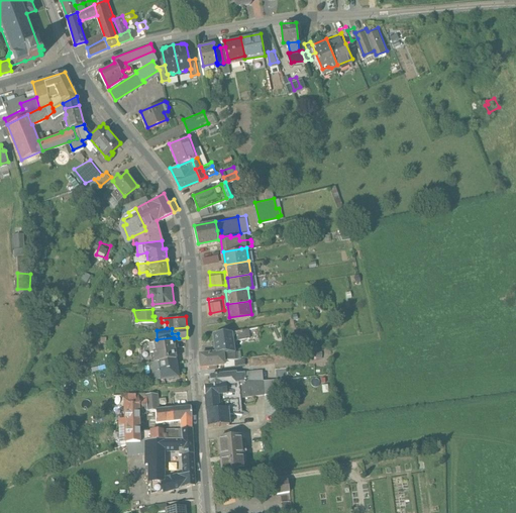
[(243,328),(231,330),(233,338),(237,337),(236,337),(245,335),(243,328)]
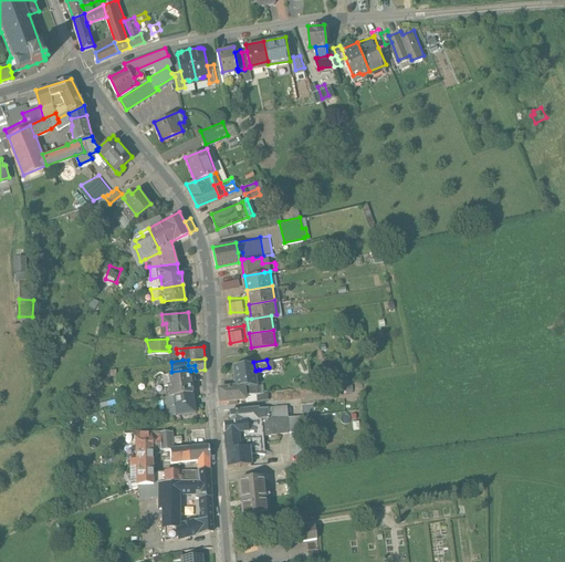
[(253,362),(234,364),(236,373),(234,373),(236,384),(244,384),(258,383),(255,371),(253,362)]
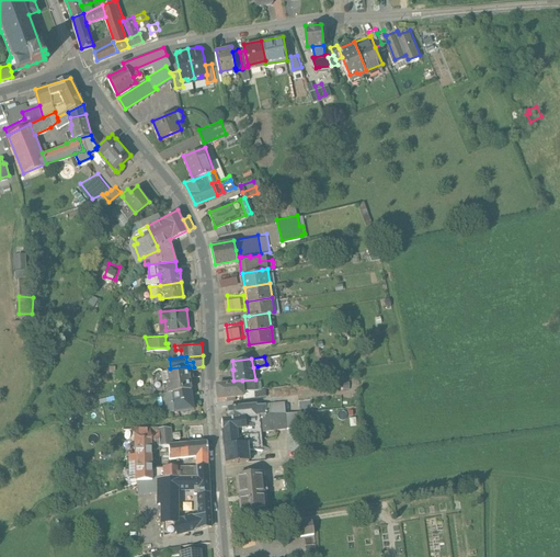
[(170,368),(169,368),(170,378),(168,378),(169,390),(172,390),(192,387),(189,367),(189,366),(170,368)]
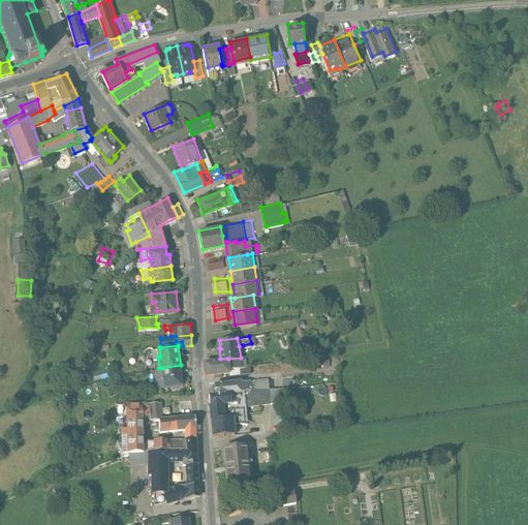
[(241,358),(228,359),(229,366),(239,366),(242,365),(241,358)]
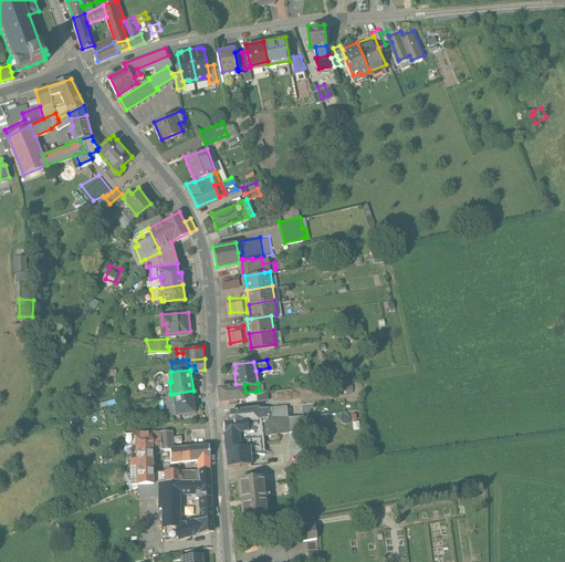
[(236,384),(219,386),(220,399),(231,398),(231,401),(238,399),(238,397),(246,396),(246,392),(244,384),(236,384)]
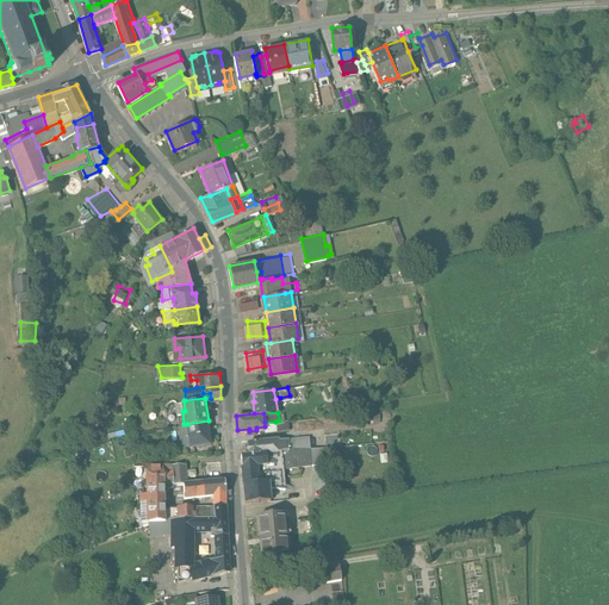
[(279,420),(275,422),(265,422),(265,426),(265,430),(278,431),(291,430),(290,422),(290,419),(279,420)]
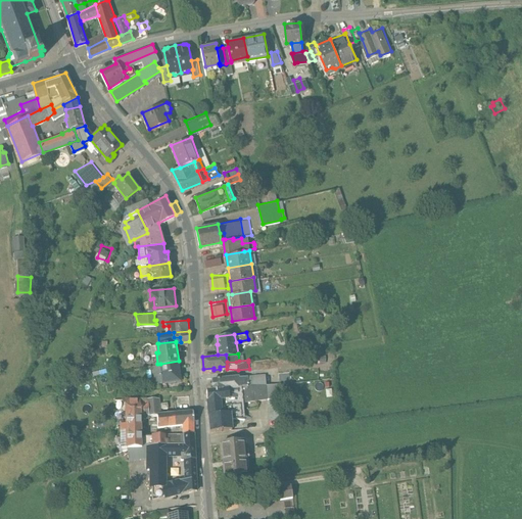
[(179,361),(160,364),(161,373),(162,381),(181,379),(179,361)]
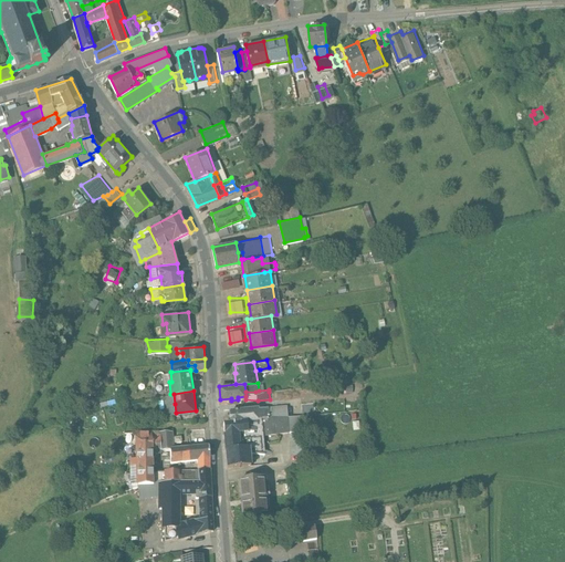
[(288,405),(269,406),(270,415),(273,414),(276,414),(289,414),(288,405)]
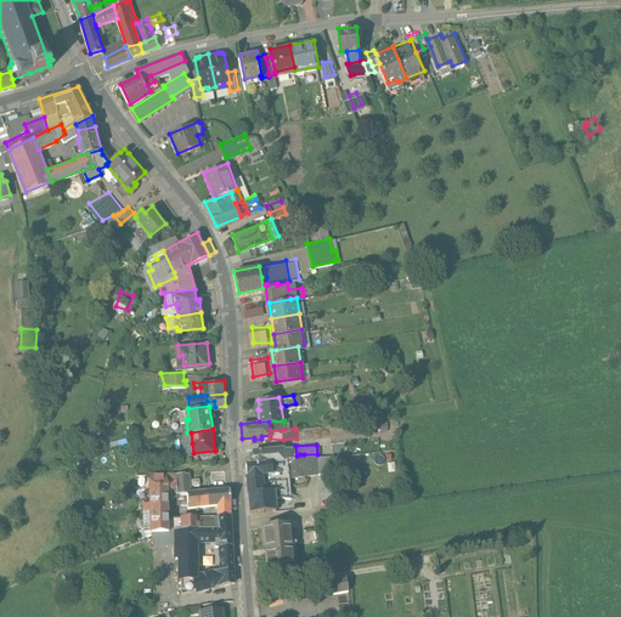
[(284,447),(254,449),(255,462),(277,459),(286,457),(297,456),(295,446),(284,447)]
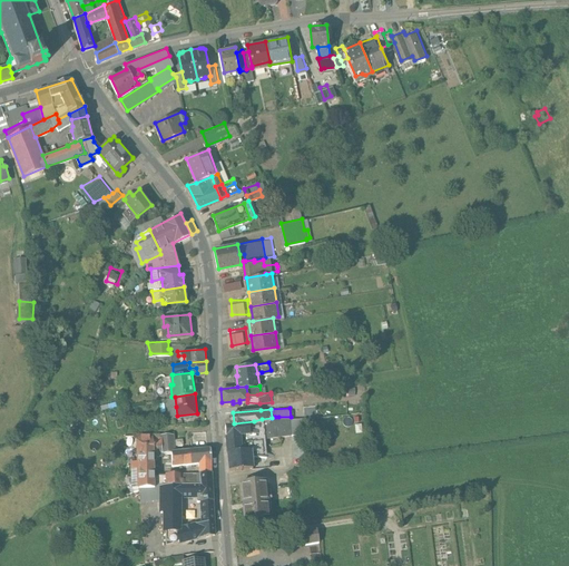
[(305,416),(291,417),(292,433),(306,431),(305,416)]
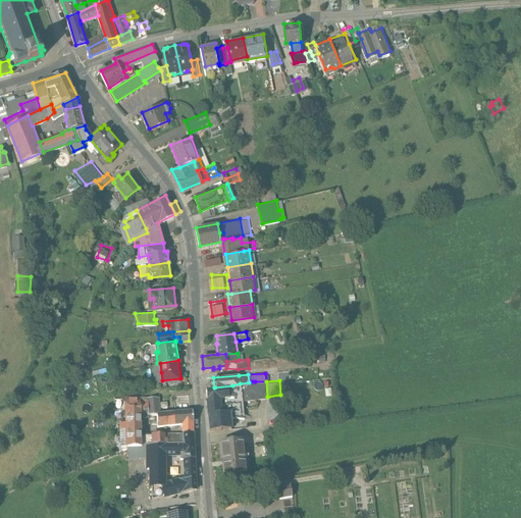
[(214,387),(207,389),(210,428),(263,423),(262,417),(246,415),(245,407),(244,406),(244,399),(258,398),(255,381),(252,381),(249,382),(240,383),(232,385),(214,387)]
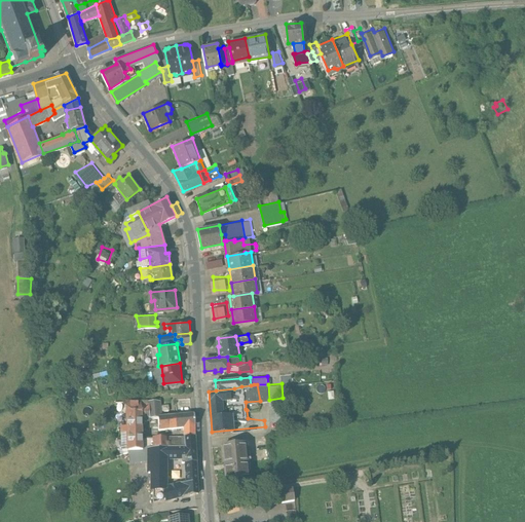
[(268,384),(257,384),(260,401),(269,400),(268,384)]
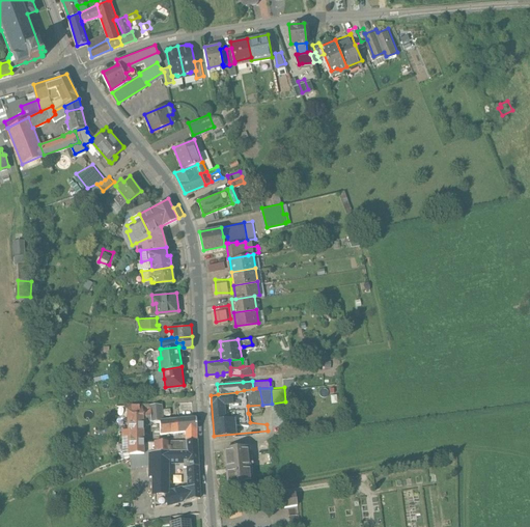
[(162,403),(143,404),(143,414),(143,419),(161,419),(161,418),(163,418),(163,416),(162,403)]
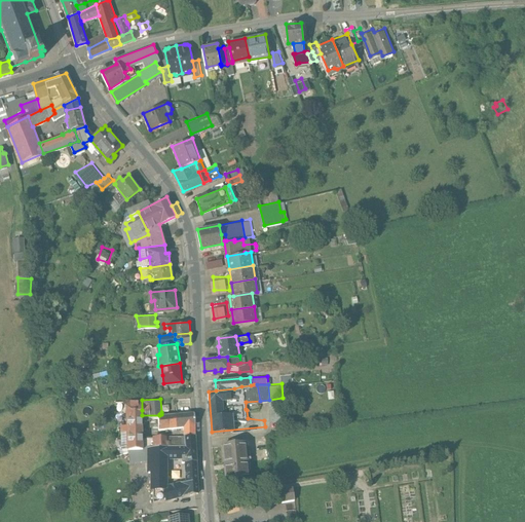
[(142,400),(127,400),(128,411),(142,410),(142,400)]
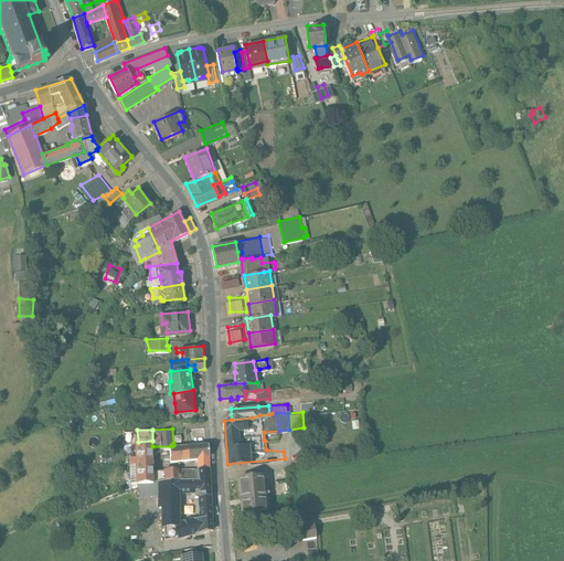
[(152,441),(138,442),(138,453),(138,462),(138,468),(138,482),(139,482),(151,482),(153,482),(153,480),(153,469),(152,468),(152,446),(152,441)]
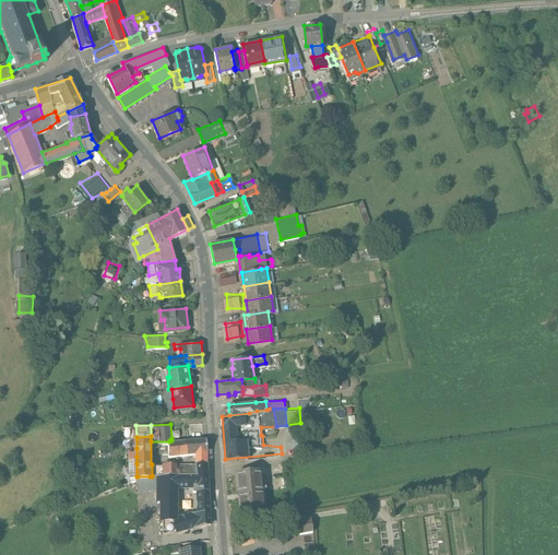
[(206,438),(194,439),(196,452),(196,453),(198,461),(208,461),(206,438)]
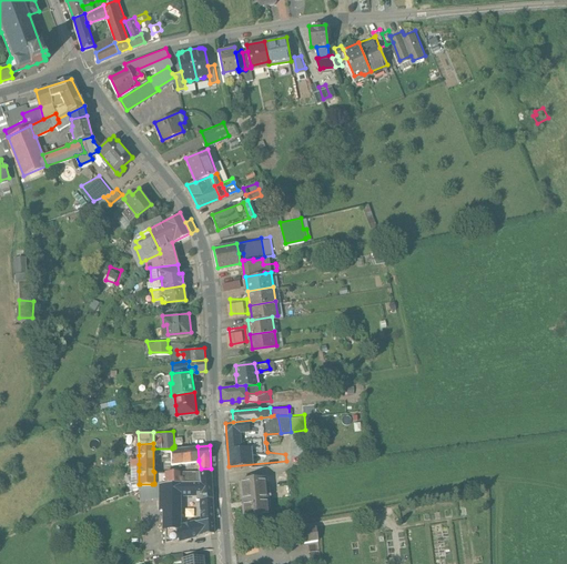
[(174,447),(172,447),(172,449),(172,461),(199,460),(198,446),(176,447),(174,447)]
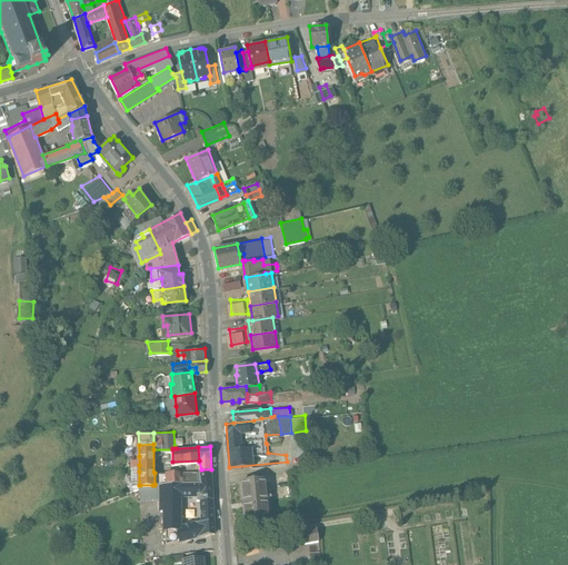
[(211,469),(201,469),(201,472),(201,482),(202,496),(202,498),(203,519),(197,522),(198,527),(198,535),(215,531),(211,469)]
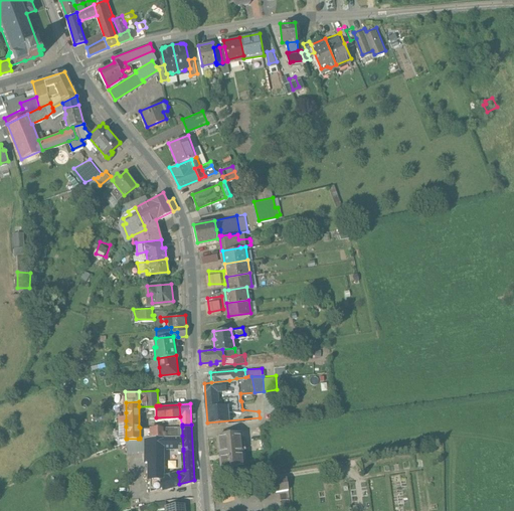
[(151,427),(139,427),(140,428),(140,438),(151,437),(151,427)]
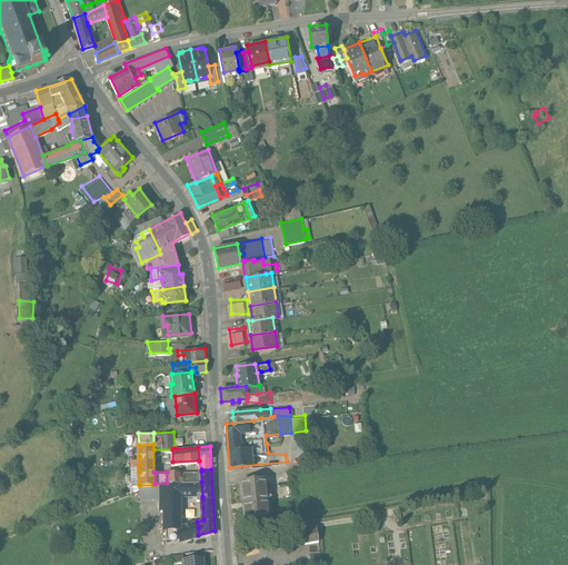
[(180,472),(167,472),(167,483),(180,482),(180,473),(180,472)]
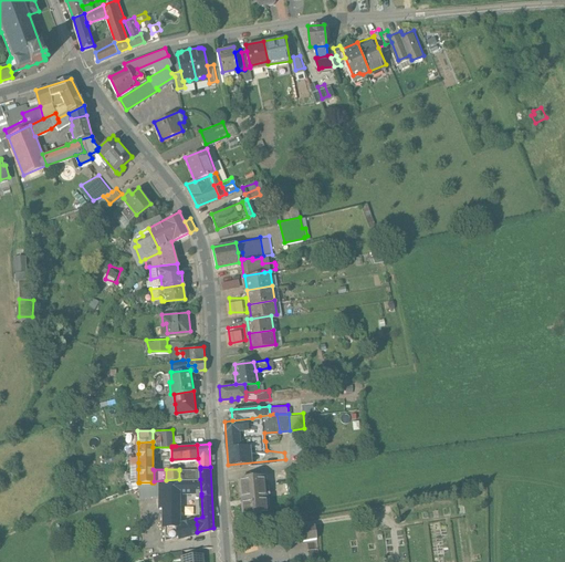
[(200,469),(179,470),(179,479),(180,479),(200,479),(200,469)]
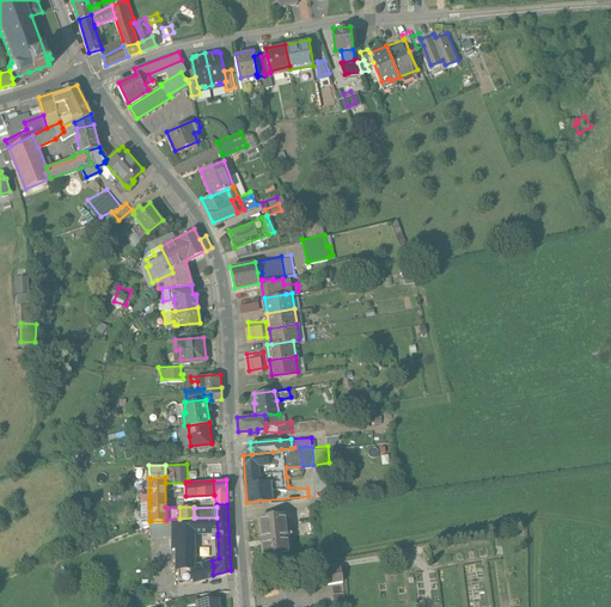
[(286,513),(260,515),(263,559),(289,557),(286,513)]
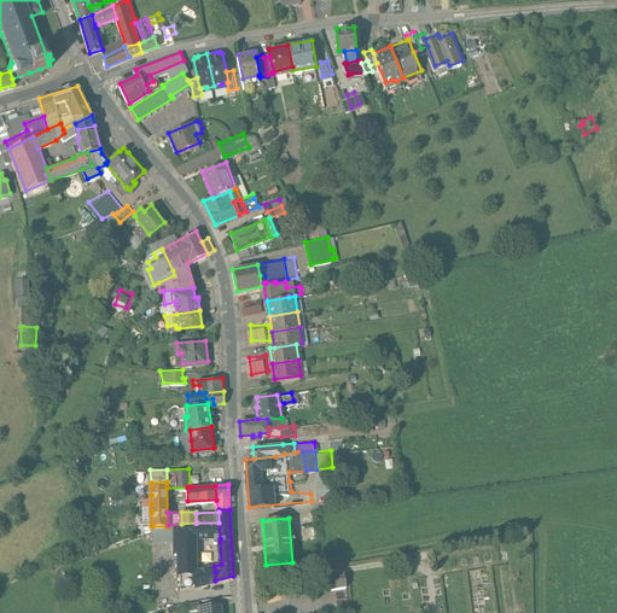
[(196,523),(181,524),(168,525),(168,526),(166,526),(164,562),(180,562),(181,589),(195,585),(195,577),(196,571),(196,536),(197,523),(196,523)]
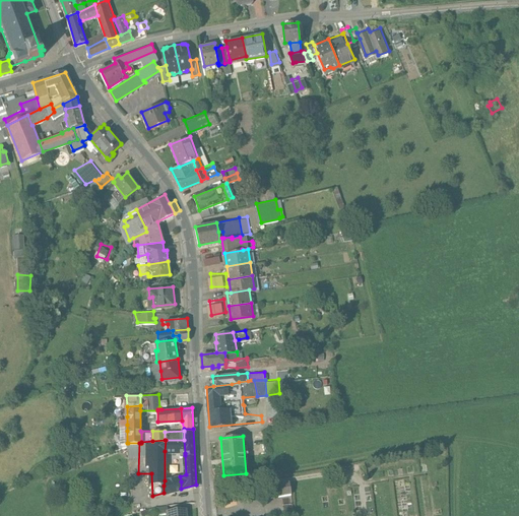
[(184,440),(166,440),(165,451),(181,451),(181,455),(185,455),(185,453),(184,440)]
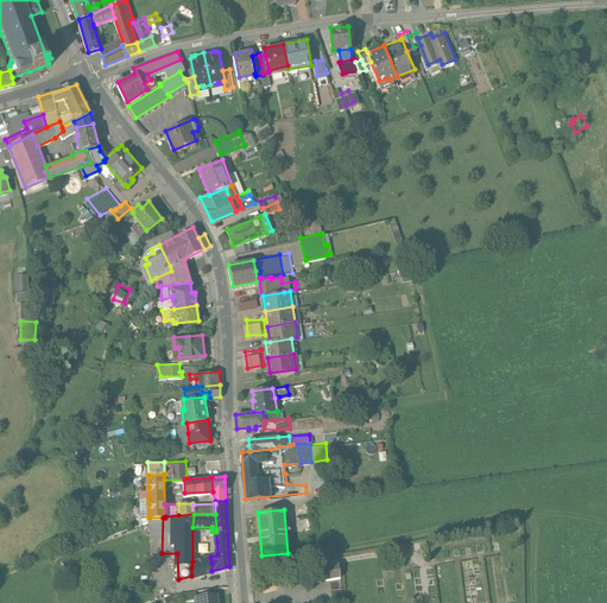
[(210,557),(193,562),(191,567),(212,563),(210,557)]
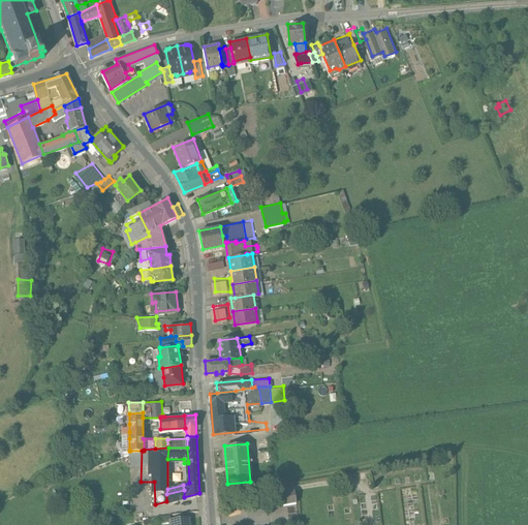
[(294,489),(273,493),(275,504),(297,500),(294,489)]
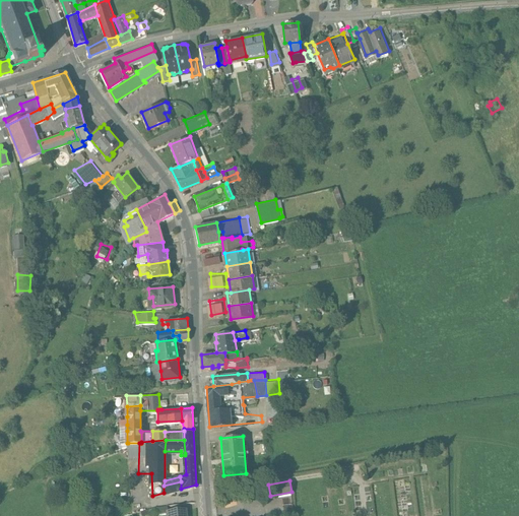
[(181,481),(164,486),(164,493),(181,489),(181,481)]
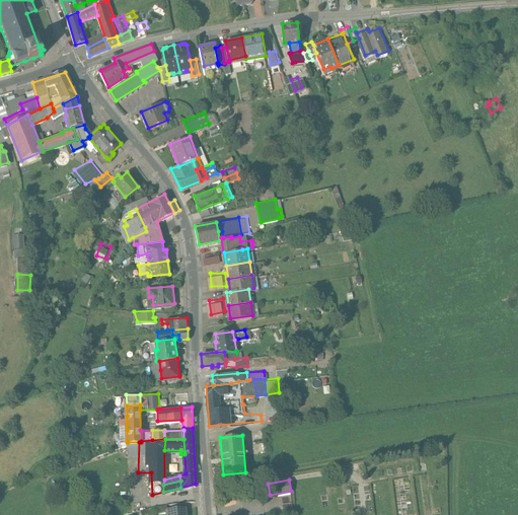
[(167,508),(166,508),(166,509),(166,514),(186,514),(186,506),(167,508)]
